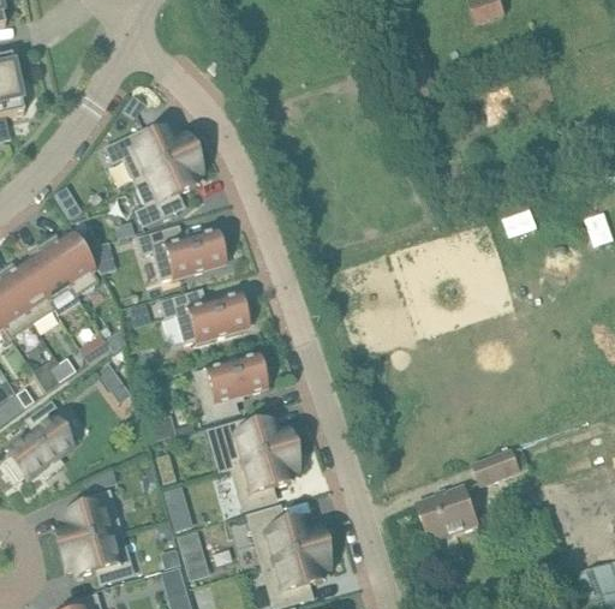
[(476,21),(506,11),(502,0),(470,0),(476,21)]
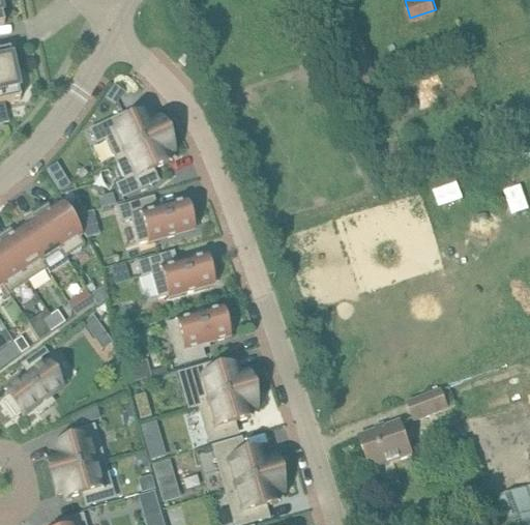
[(0,73),(15,70),(9,46),(0,47),(0,73)]
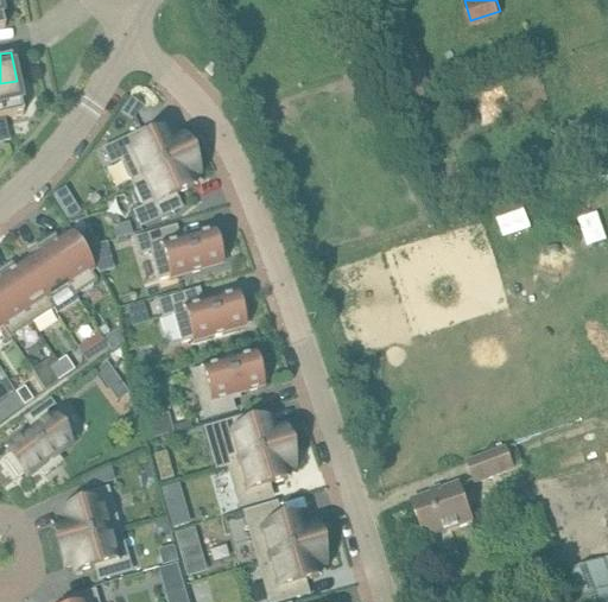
[(0,113),(23,109),(17,81),(0,83),(0,138),(2,138),(0,126),(0,113)]
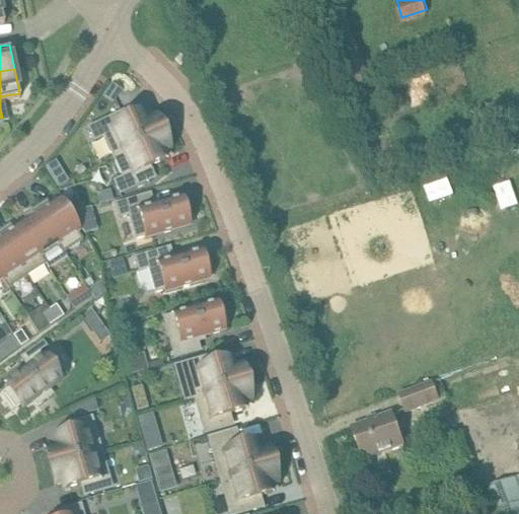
[(113,81),(103,94),(114,101),(123,88),(113,81)]
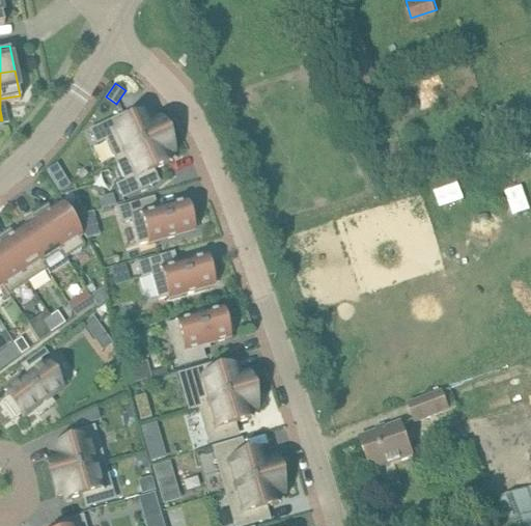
[(123,111),(90,127),(96,139),(106,135),(115,156),(164,133),(156,116),(150,118),(147,113),(129,122),(123,111)]
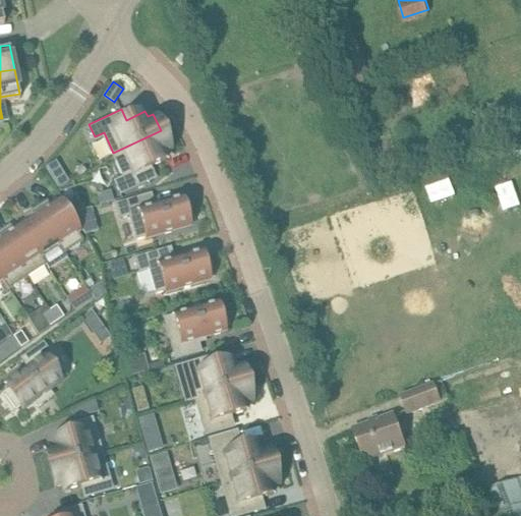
[(169,147),(161,130),(113,153),(123,173),(114,178),(120,190),(152,175),(147,164),(166,155),(163,150),(169,147)]
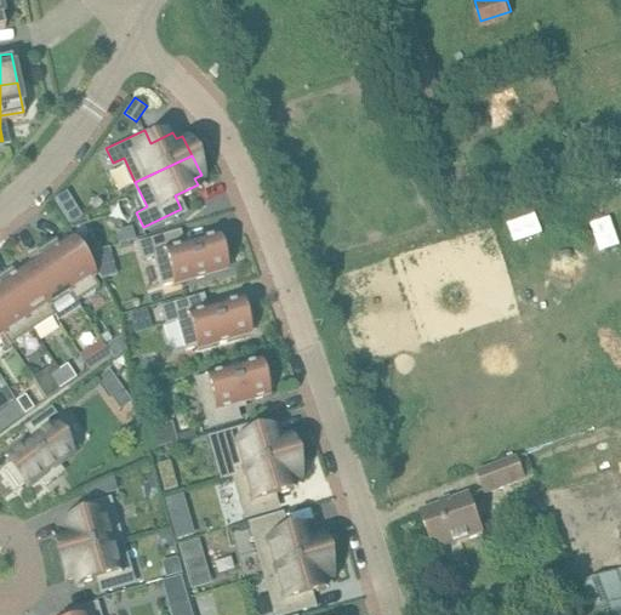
[(131,222),(115,227),(119,238),(135,234),(131,222)]
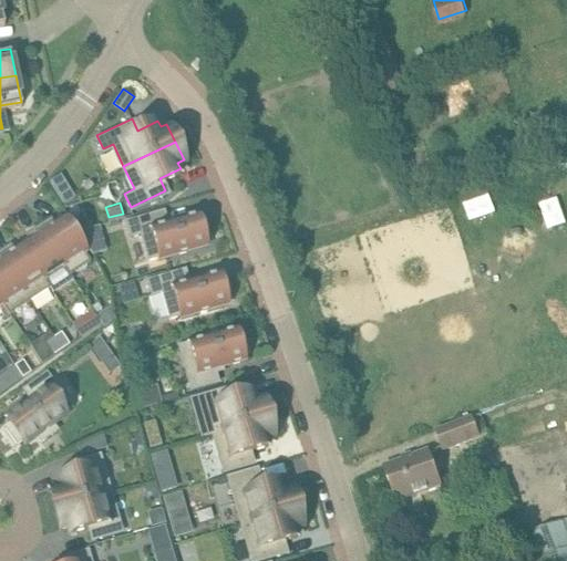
[(164,207),(126,216),(130,230),(141,227),(147,253),(157,251),(158,255),(204,242),(203,237),(209,236),(204,216),(198,217),(196,211),(166,219),(164,207)]
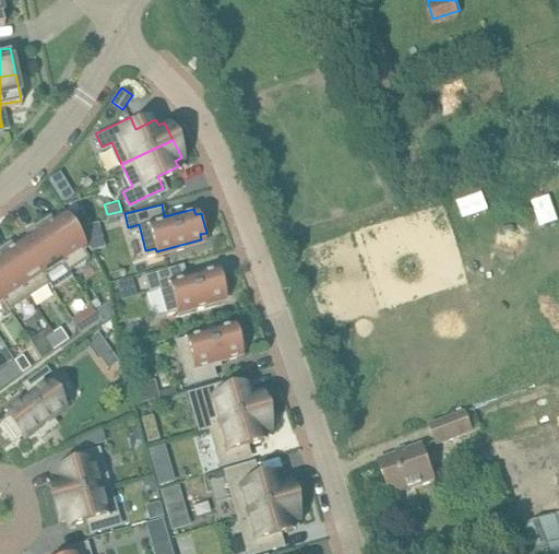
[(37,221),(69,268),(88,255),(62,212),(52,219),(49,213),(37,221)]
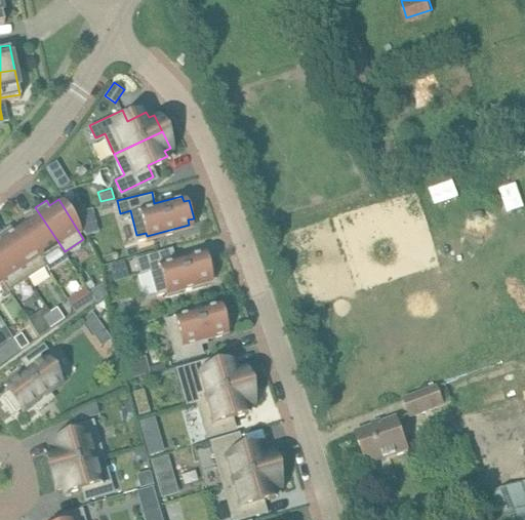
[(91,205),(72,210),(76,217),(94,212),(91,205)]
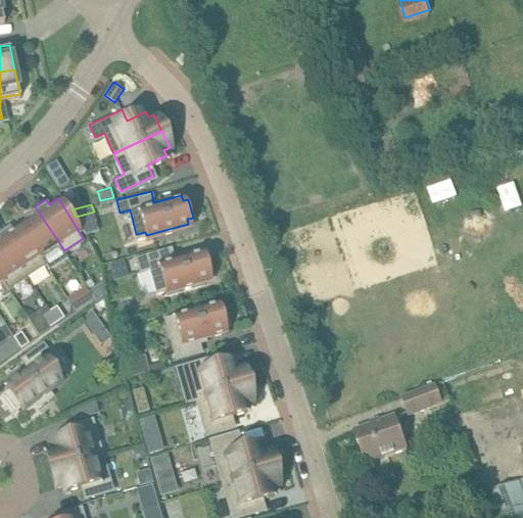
[(28,219),(20,223),(40,253),(48,266),(66,254),(63,250),(64,250),(35,206),(25,214),(28,219)]
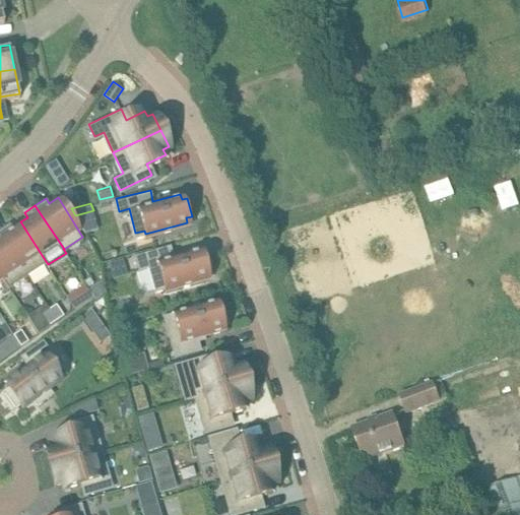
[(8,221),(0,227),(0,231),(21,264),(40,252),(20,221),(19,220),(11,226),(8,221)]
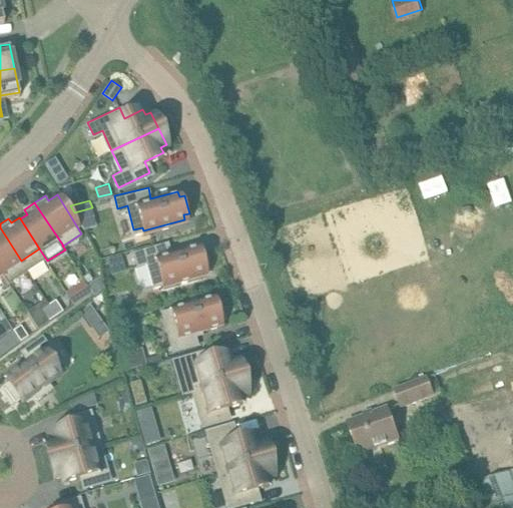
[(0,268),(3,272),(3,273),(2,274),(7,282),(8,282),(8,281),(26,270),(21,261),(0,227),(0,268)]
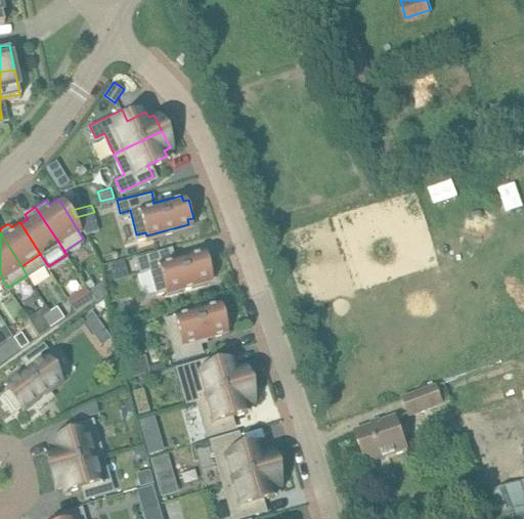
[(171,247),(136,256),(140,269),(149,266),(157,291),(166,288),(167,291),(209,278),(208,273),(214,272),(209,254),(203,255),(201,250),(174,258),(171,247)]
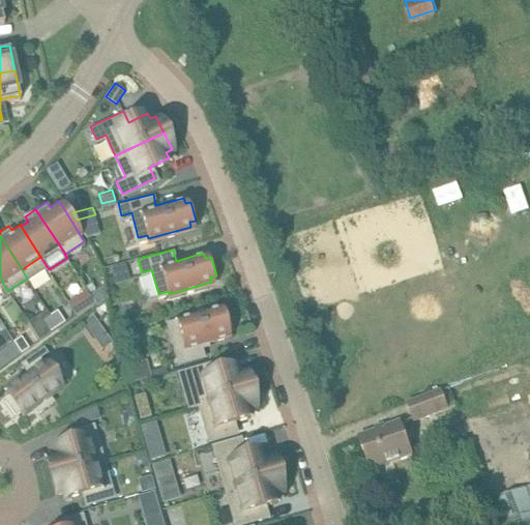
[(126,262),(112,266),(117,283),(130,280),(126,262)]
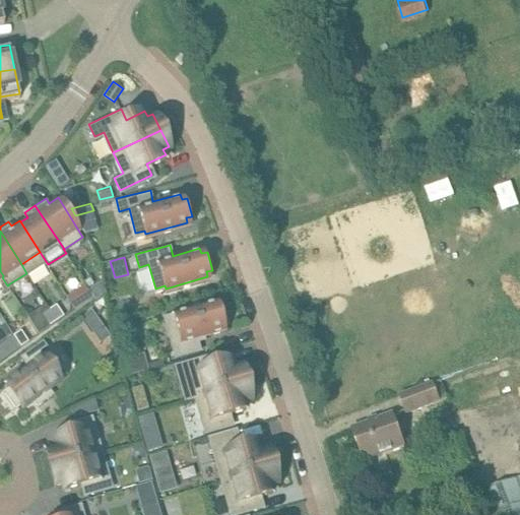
[(104,278),(89,287),(94,297),(95,298),(106,292),(104,278)]
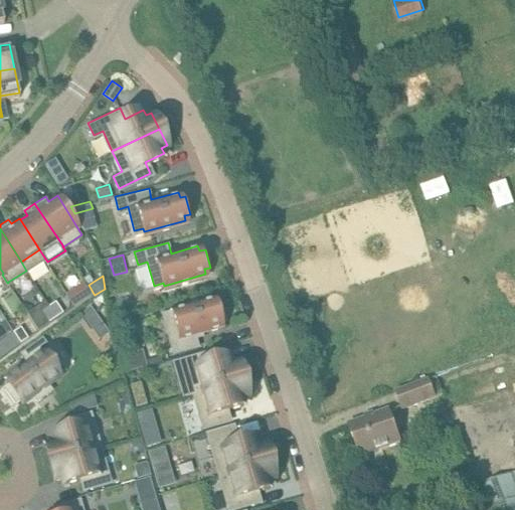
[(66,291),(72,301),(91,290),(83,280),(66,291)]
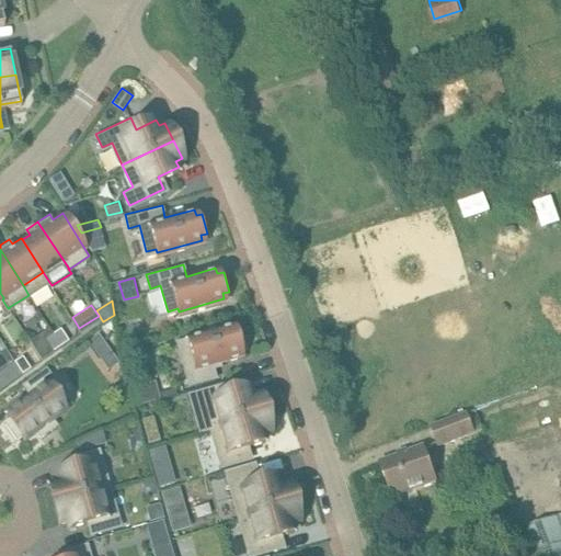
[(176,340),(189,382),(215,375),(212,362),(241,354),(239,349),(245,347),(240,327),(233,329),(232,324),(176,340)]
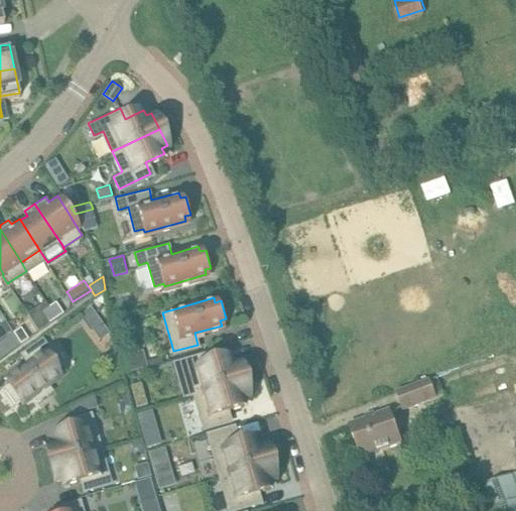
[(48,303),(55,314),(62,310),(55,299),(50,302),(48,303)]
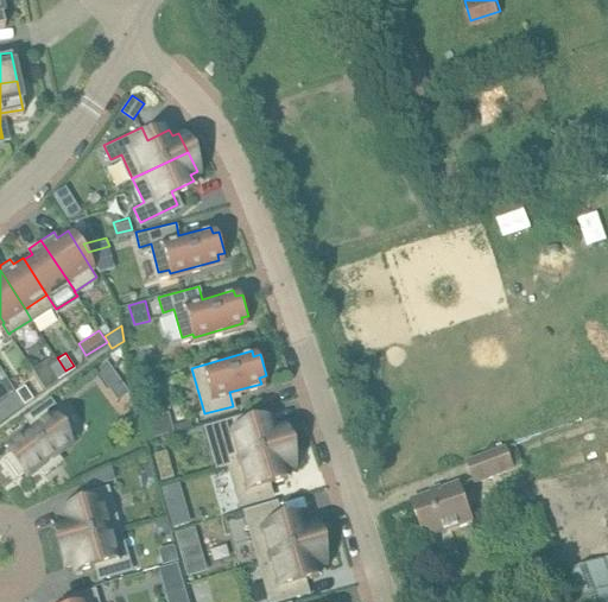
[(57,376),(65,371),(57,357),(48,363),(57,376)]
